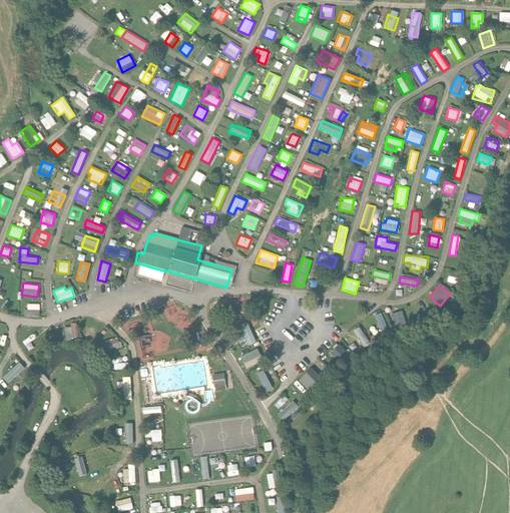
[(38,316),(39,304),(27,303),(27,309),(23,309),(23,316),(38,316)]
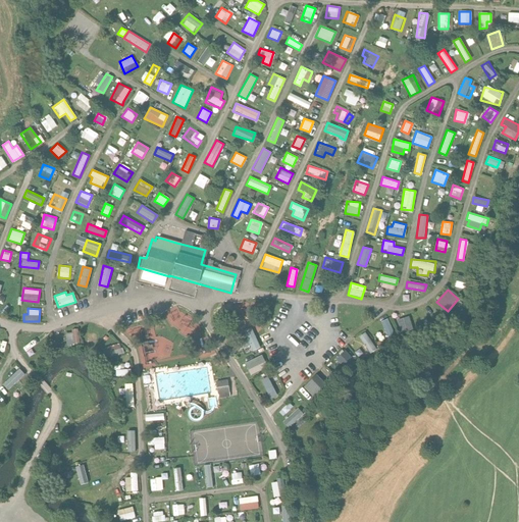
[(408,315),(396,318),(400,331),(412,328),(408,315)]
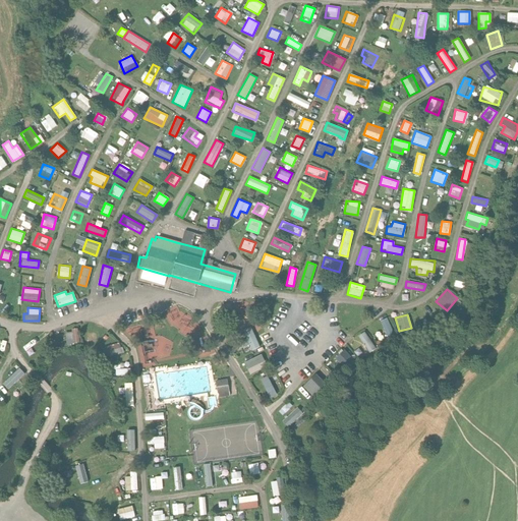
[(379,320),(386,338),(393,335),(386,316),(379,320)]
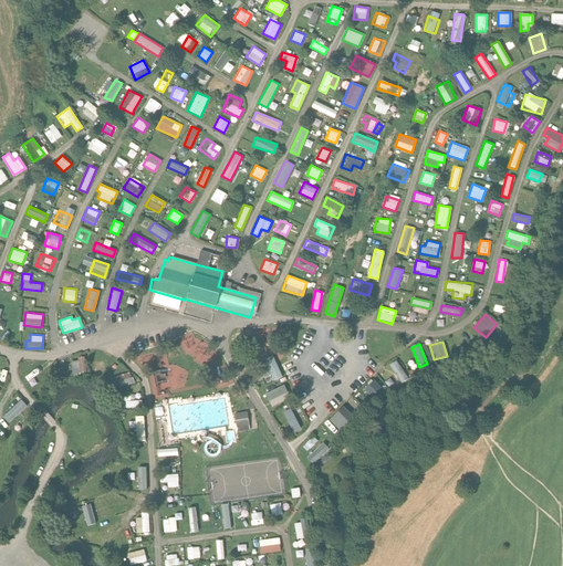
[(263,358),(273,380),(281,376),(271,354),(263,358)]
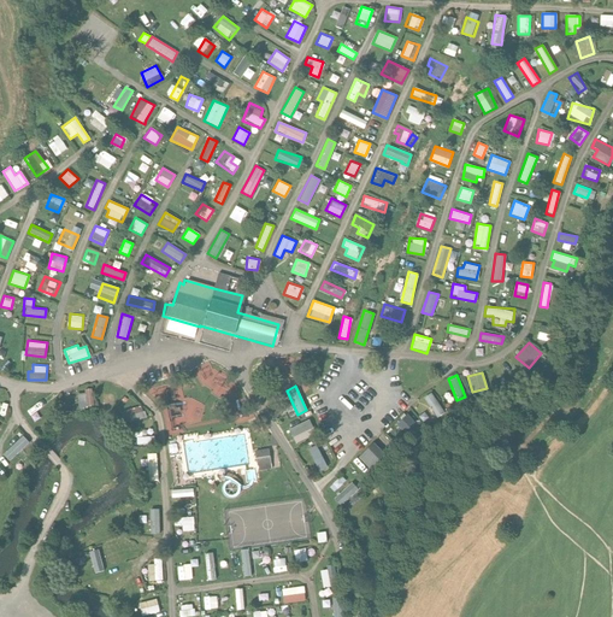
[(76,392),(77,406),(92,405),(90,391),(76,392)]
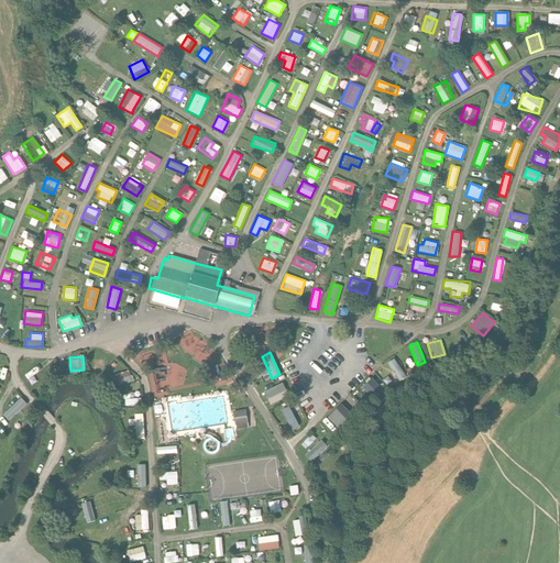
[(398,382),(406,377),(393,357),(385,362),(398,382)]
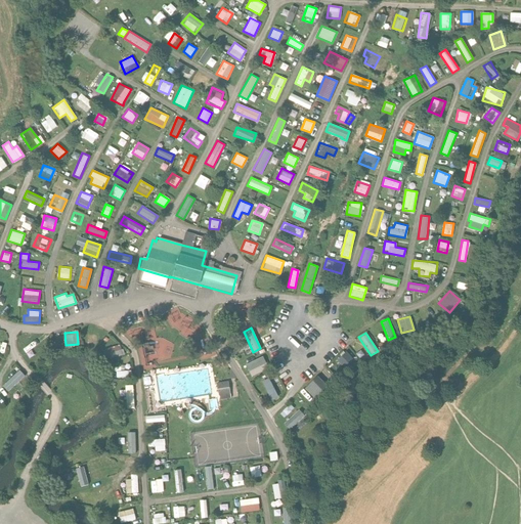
[(106,353),(109,359),(124,354),(122,348),(106,353)]
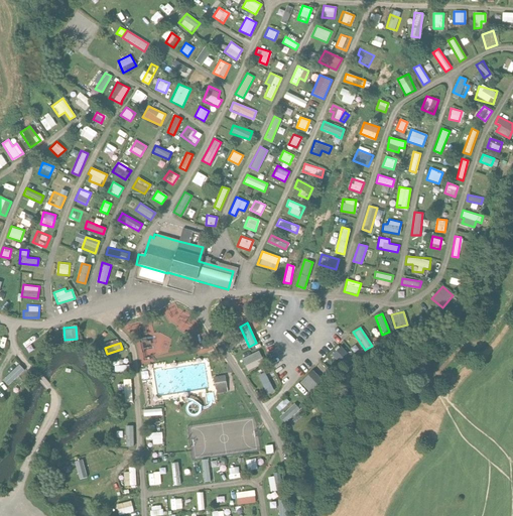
[(330,354),(340,365),(350,357),(340,346),(330,354)]
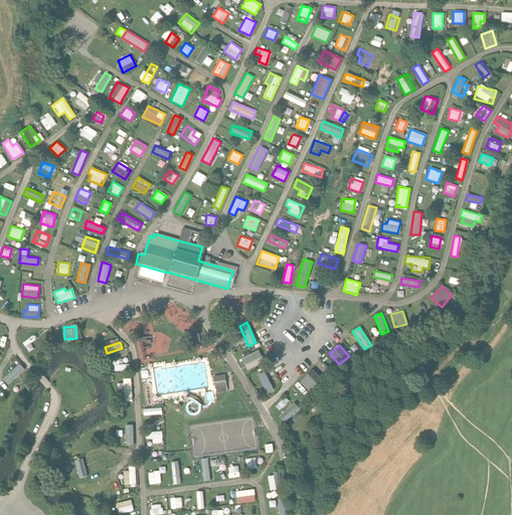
[(256,350),(240,357),(246,370),(261,363),(256,350)]
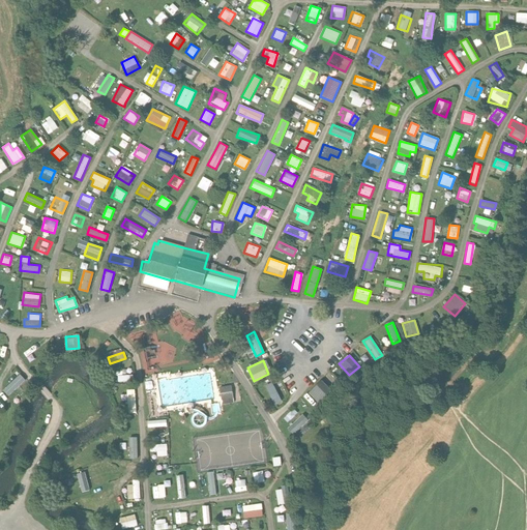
[(1,389),(7,395),(24,379),(18,373),(1,389)]
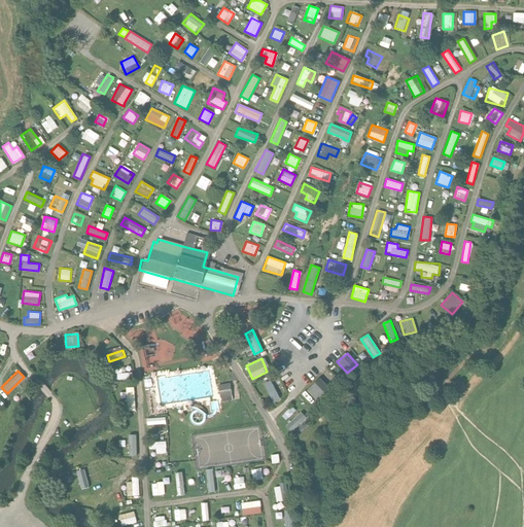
[(305,390),(314,397),(325,384),(317,377),(305,390)]
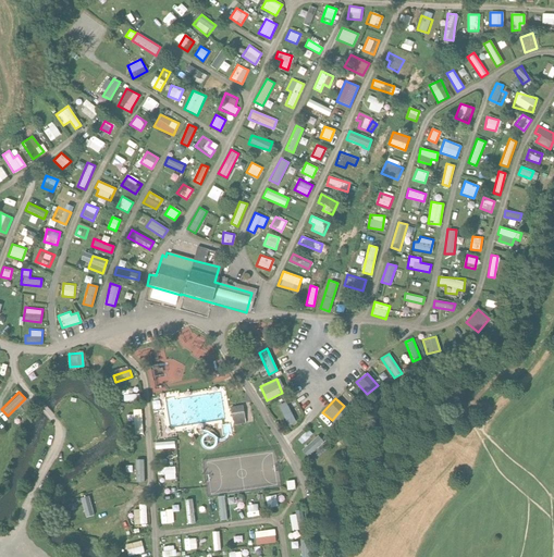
[(287,424),(296,421),(285,400),(278,405),(287,424)]
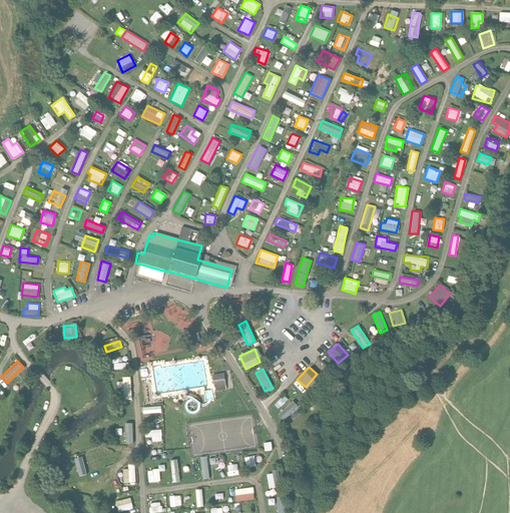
[(208,374),(208,386),(220,385),(220,373),(208,374)]
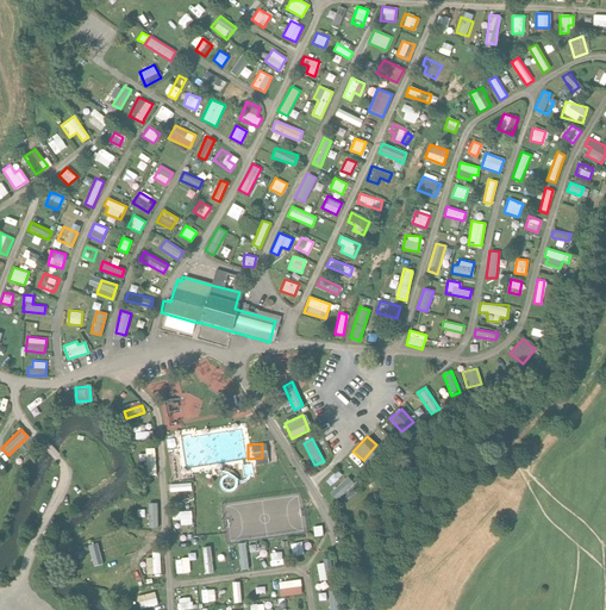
[(145,447),(145,477),(155,477),(154,447),(145,447)]
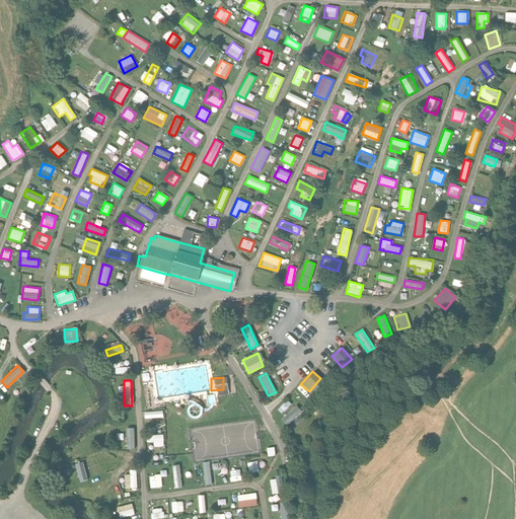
[(295,404),(280,419),(285,425),(300,411),(295,404)]
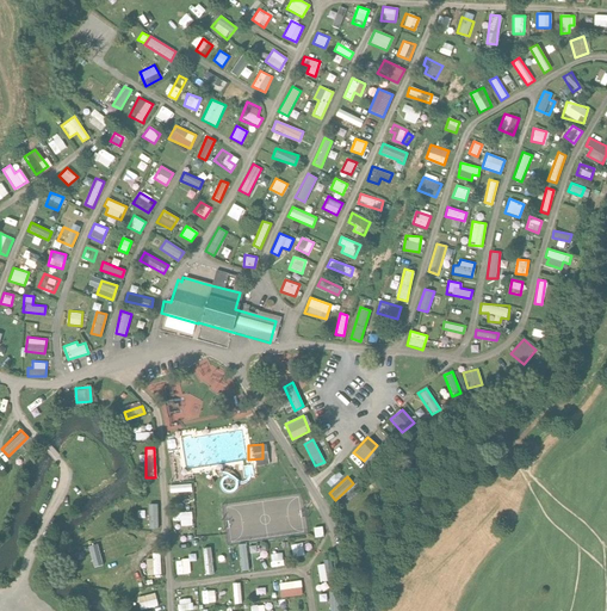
[(169,493),(191,493),(191,482),(168,483),(169,493)]
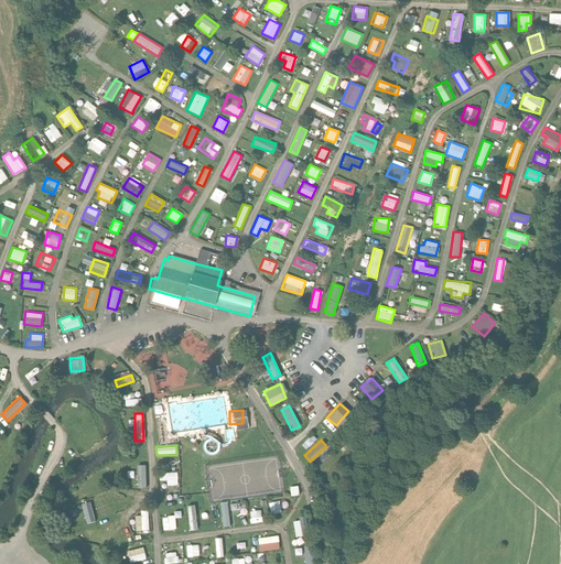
[(144,464),(136,464),(137,488),(146,488),(144,464)]
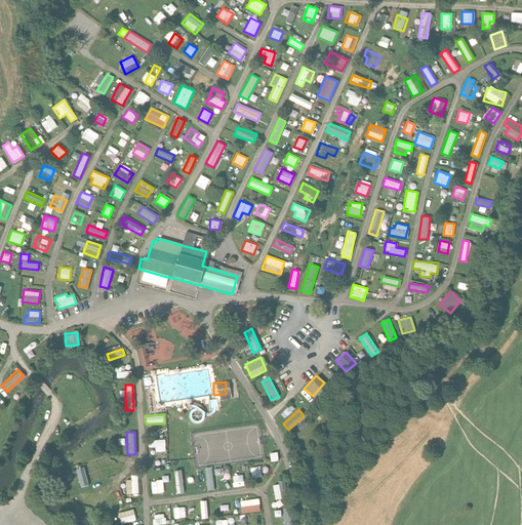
[(154,452),(164,451),(164,439),(148,440),(148,448),(154,448),(154,452)]
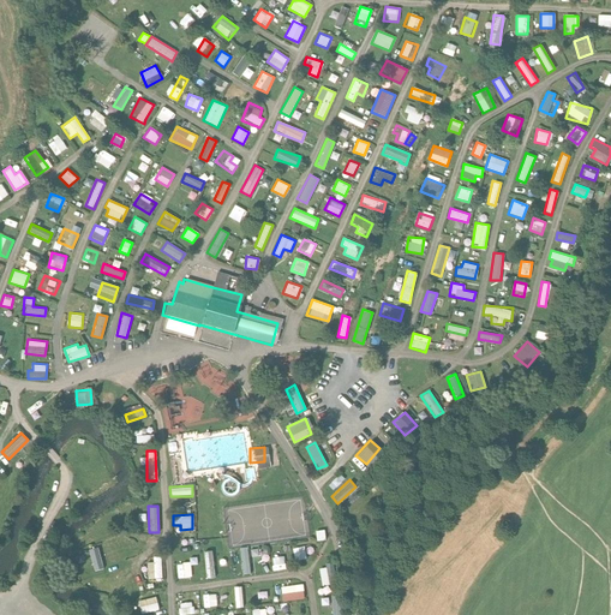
[(246,545),(238,547),(243,574),(251,573),(246,545)]
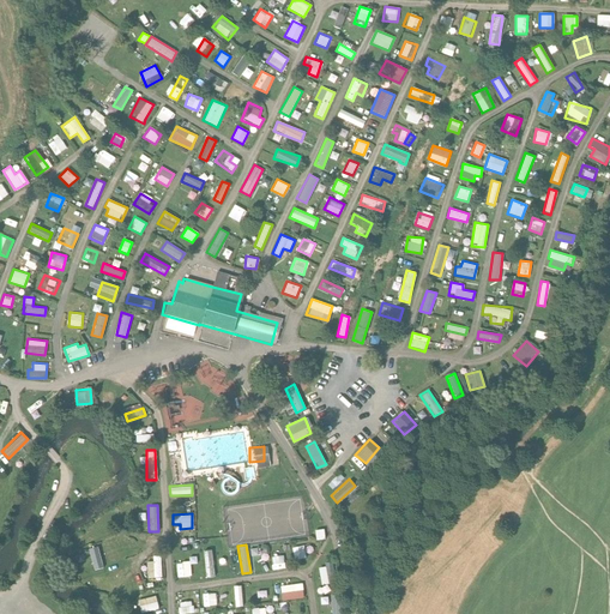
[(302,545),(291,548),(294,560),(305,557),(302,545)]
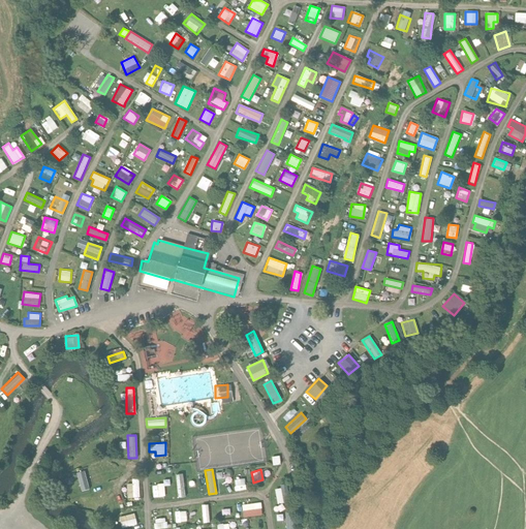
[(89,472),(92,486),(104,483),(102,474),(98,476),(96,471),(89,472)]
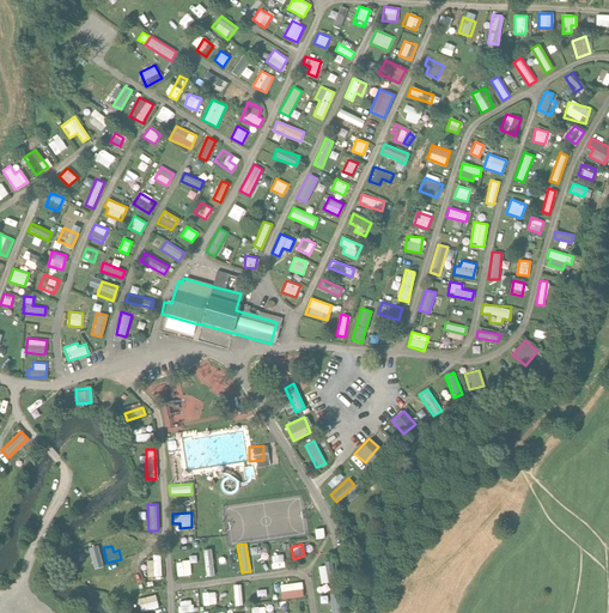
[(203,577),(213,576),(211,547),(202,547),(203,577)]
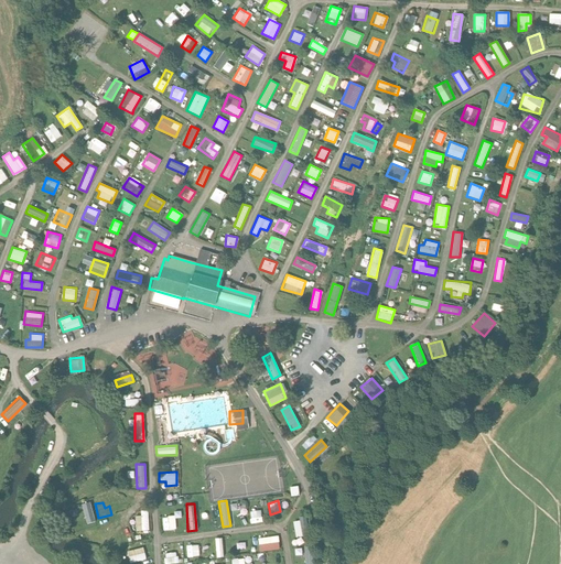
[(79,508),(66,508),(67,529),(81,529),(79,508)]
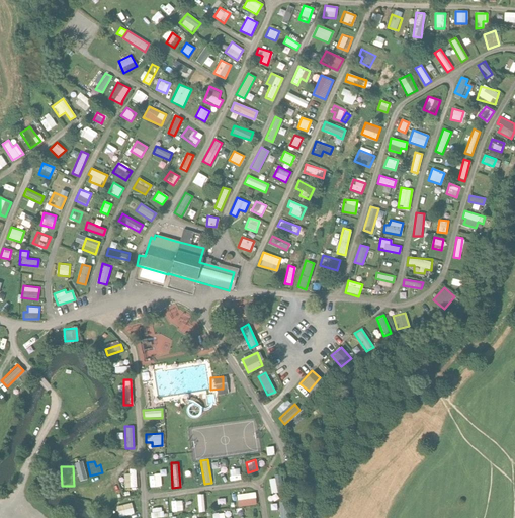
[(123,488),(136,487),(135,467),(127,467),(127,472),(122,472),(123,488)]
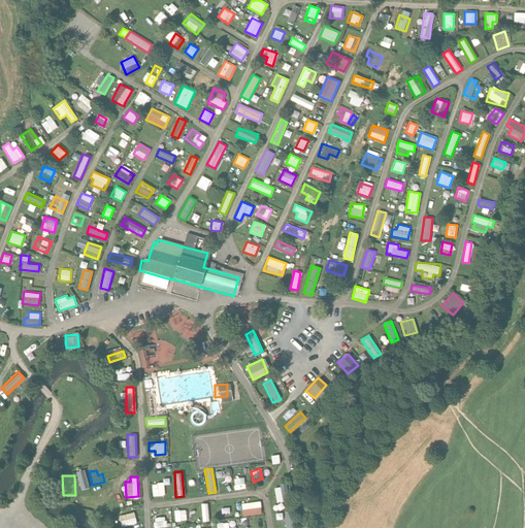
[(243,490),(243,477),(233,479),(233,490),(243,490)]
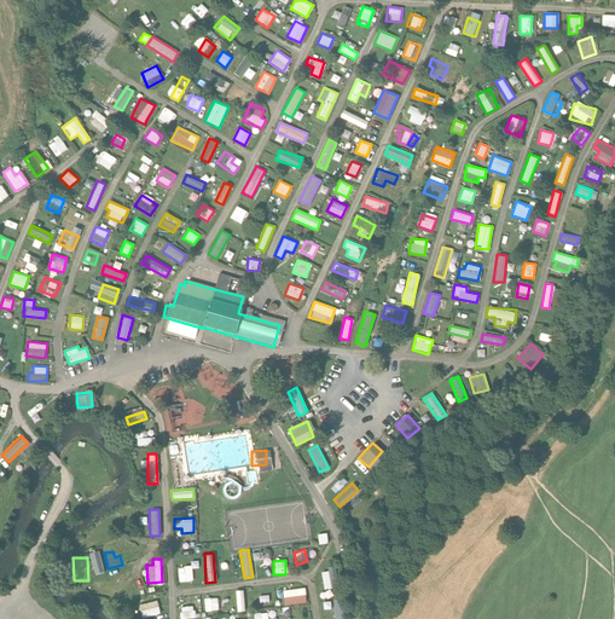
[(326,571),(320,572),(324,590),(334,588),(331,578),(329,579),(326,571)]
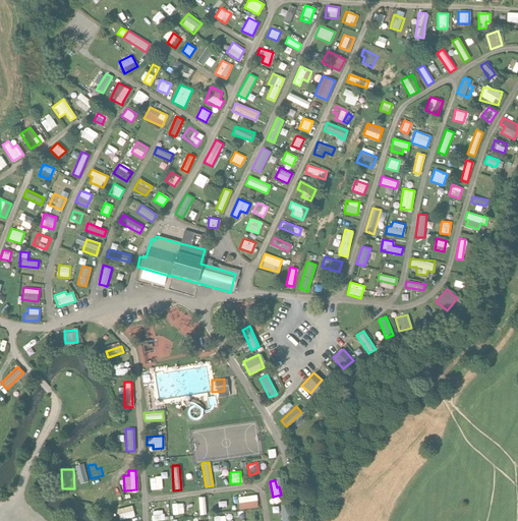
[(256,495),(237,496),(238,509),(257,508),(256,495)]
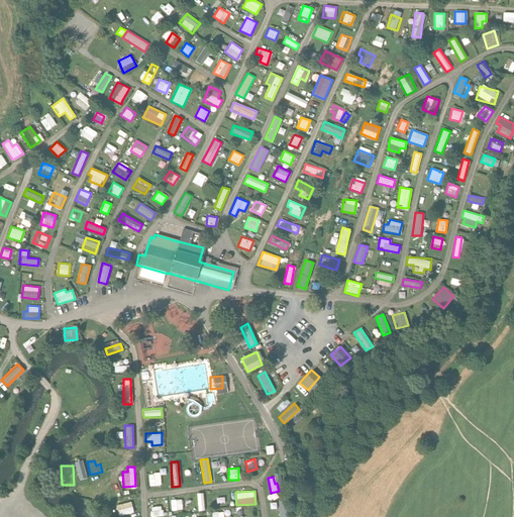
[(175,496),(178,513),(190,511),(187,494),(175,496)]
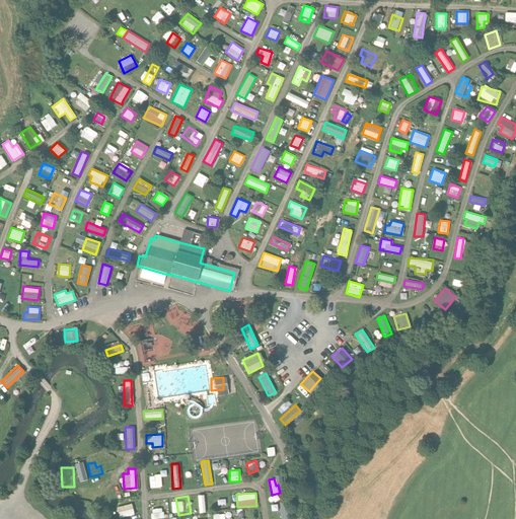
[(131,503),(116,506),(119,518),(134,515),(131,503)]
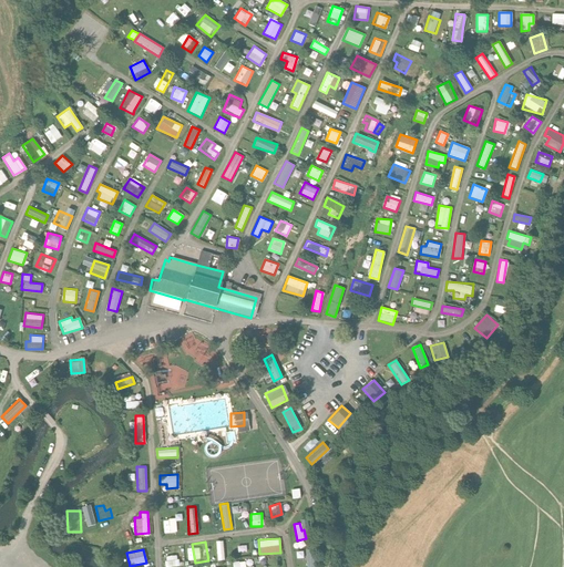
[(305,566),(316,566),(316,549),(305,549),(305,566)]
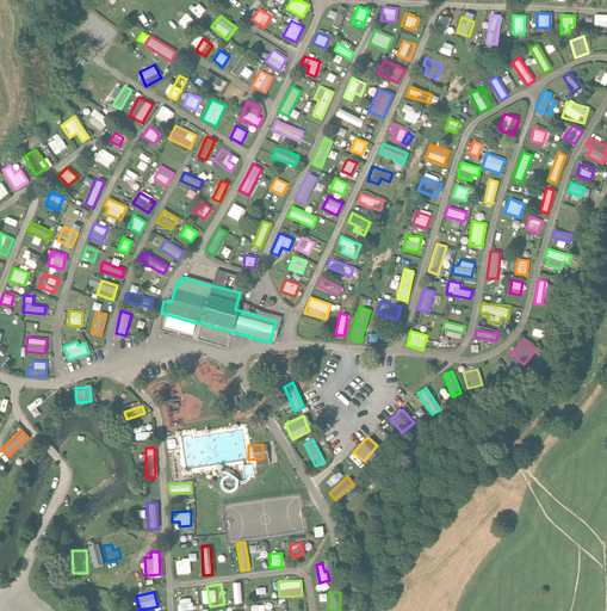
[(190,598),(178,598),(178,610),(190,610),(190,598)]
